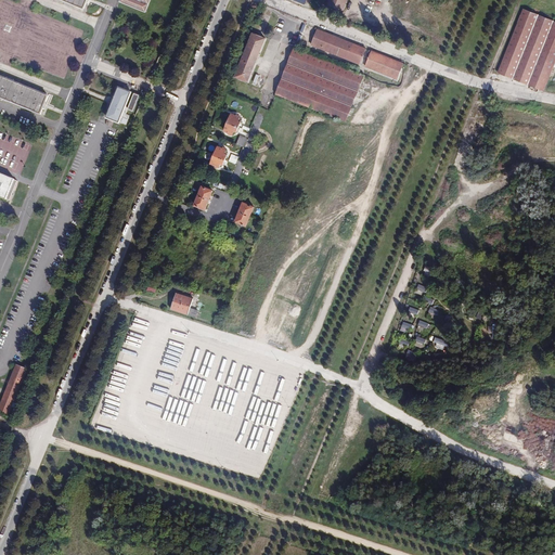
[(139,0),(139,2),(134,0),(118,0),(118,2),(123,4),(143,13),(149,0),(139,0)]
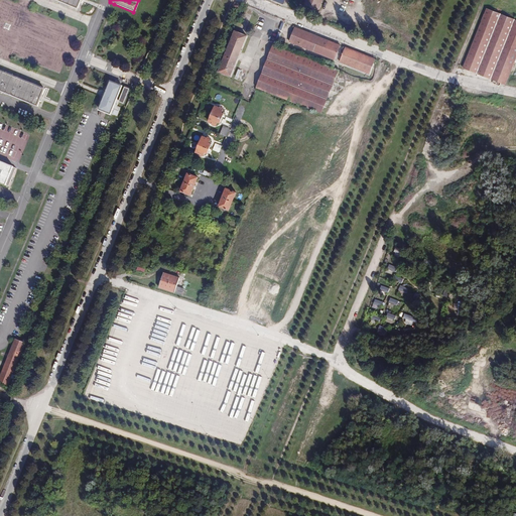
[(304,0),(303,4),(317,10),(320,0),(304,0)]
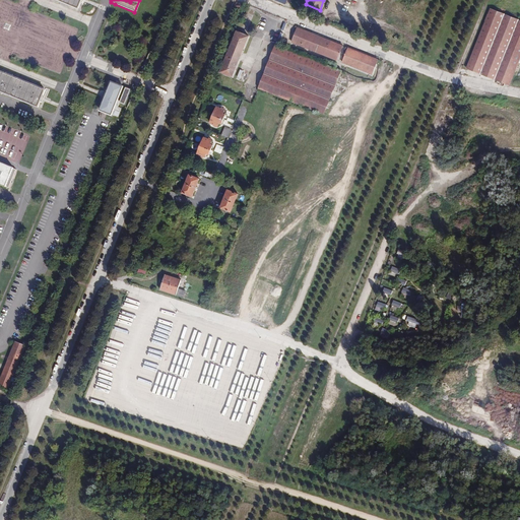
[(519,64),(519,19),(492,8),(468,68),(512,85),(519,64)]
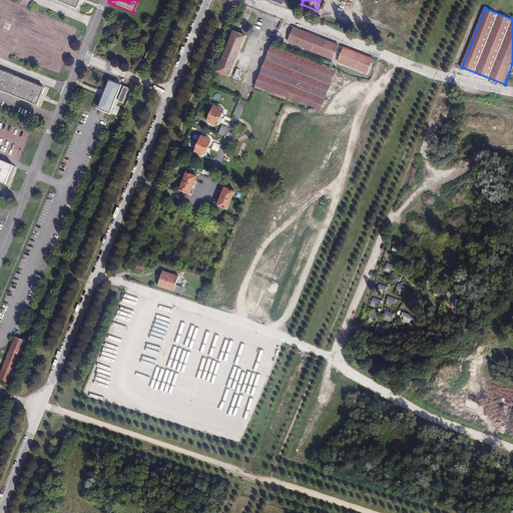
[(337,45),(293,27),(287,41),(331,59),(337,45)]
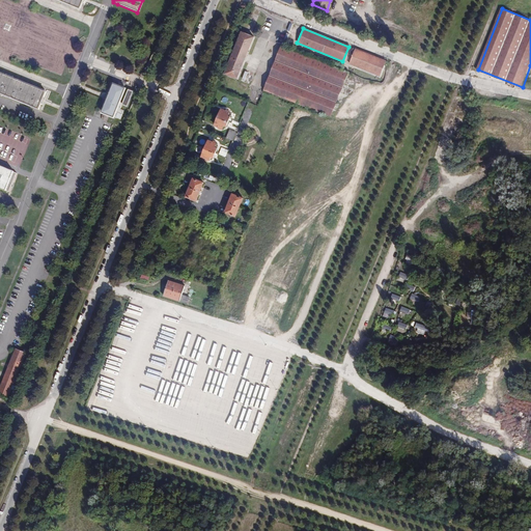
[(236,78),(253,36),(241,31),(224,73),(236,78)]
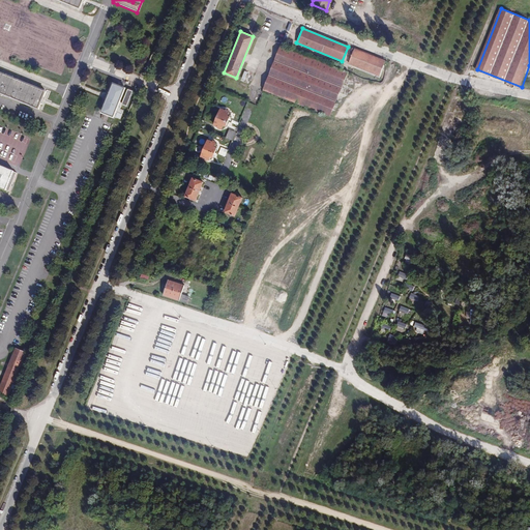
[(346,72),(281,45),(263,88),(328,115),(346,72)]
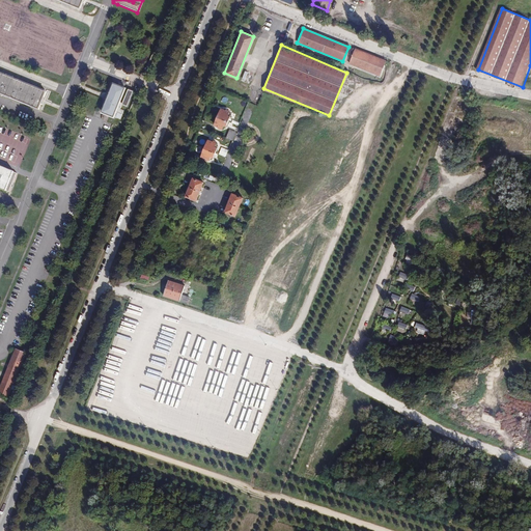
[(384,61),(355,48),(348,63),(379,76),(384,61)]
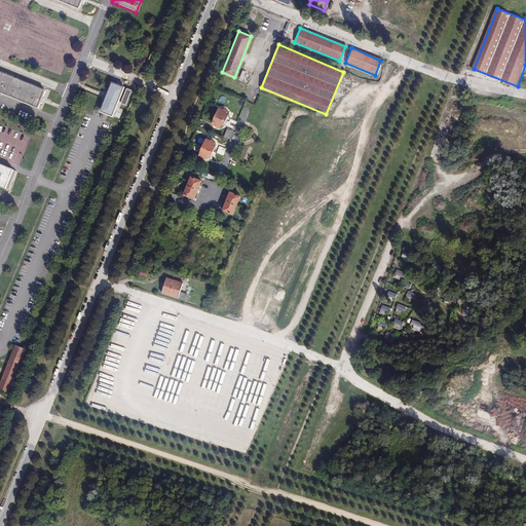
[(245,81),(248,72),(242,70),(239,80),(245,81)]
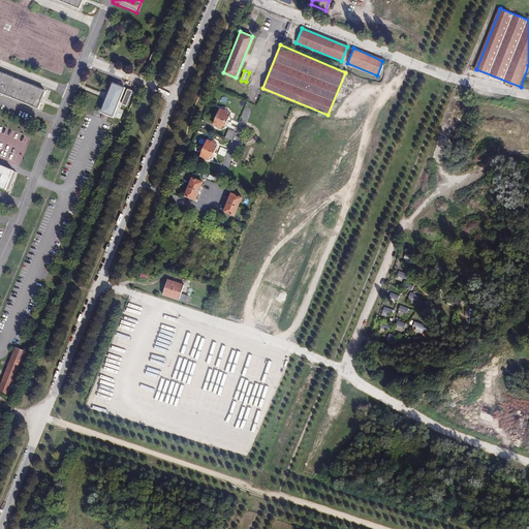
[(0,74),(0,94),(37,110),(44,92),(0,74)]
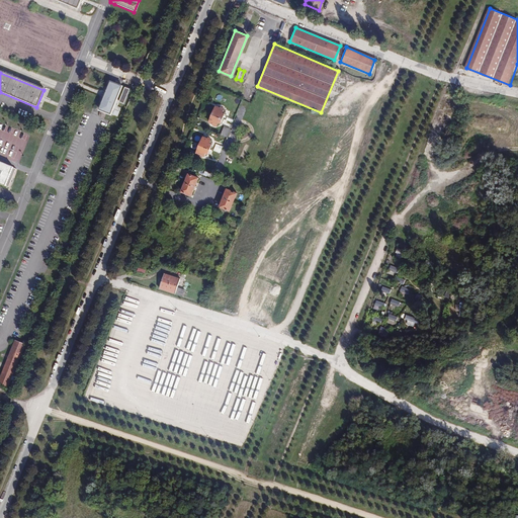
[(110,114),(120,86),(109,81),(103,94),(98,109),(110,114)]
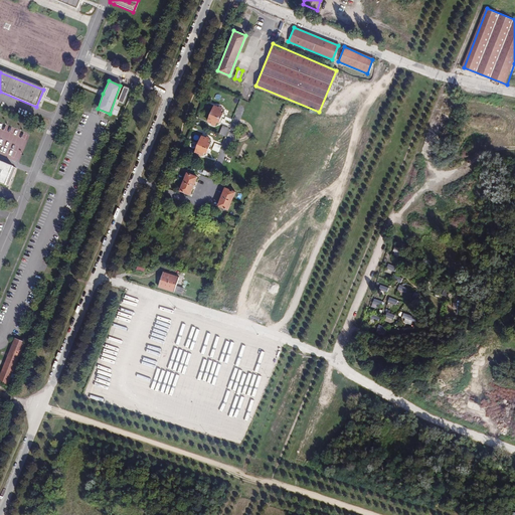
[(122,103),(128,88),(123,87),(117,101),(122,103)]
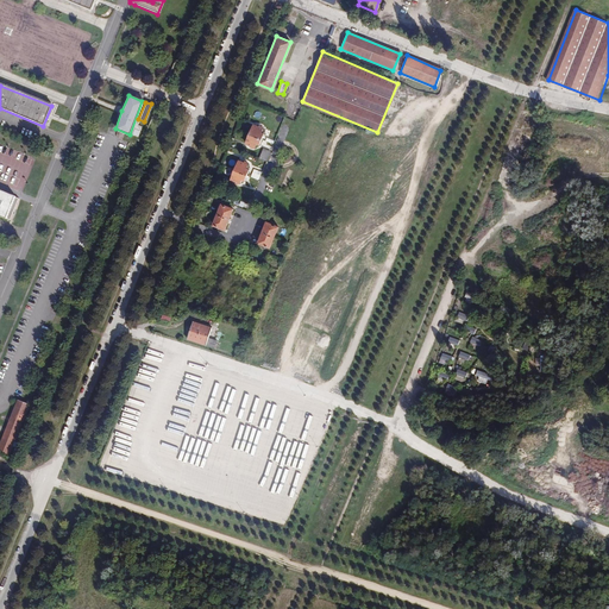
[(262,127),(253,124),(245,142),(255,146),(256,142),(259,143),(263,132),(261,131),(262,127)]
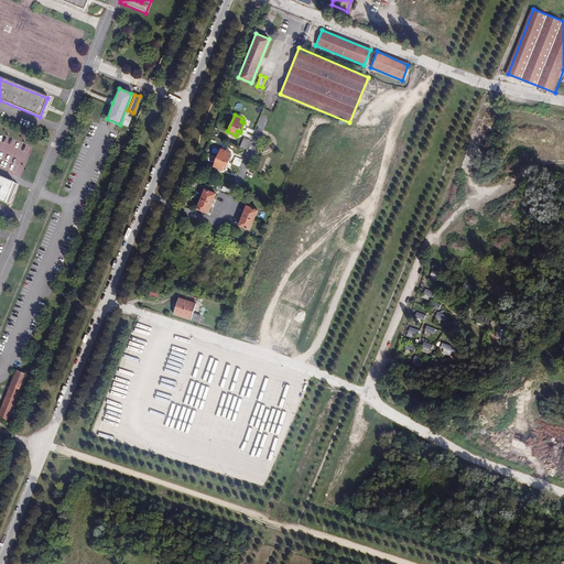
[(240,147),(247,149),(250,140),(245,137),(240,147)]
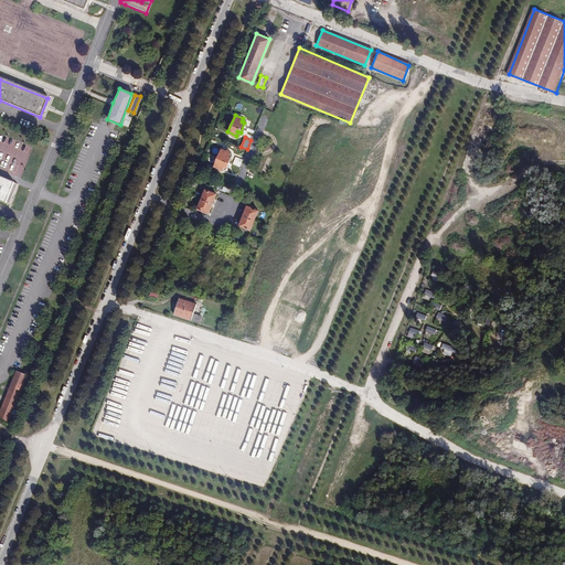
[(230,151),(221,148),(214,164),(222,168),(224,164),(226,166),(231,156),(228,155),(230,151)]
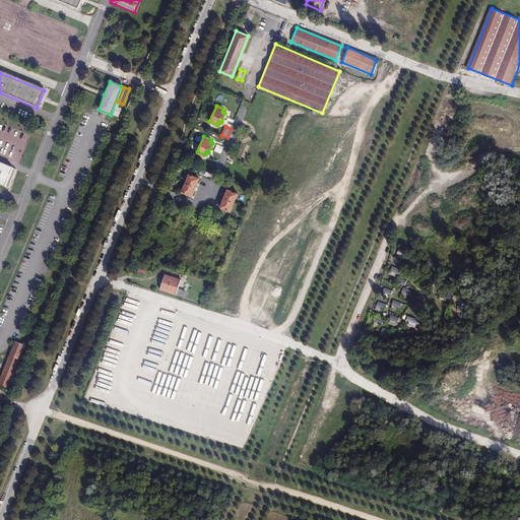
[(214,151),(221,153),(223,146),(217,144),(214,151)]
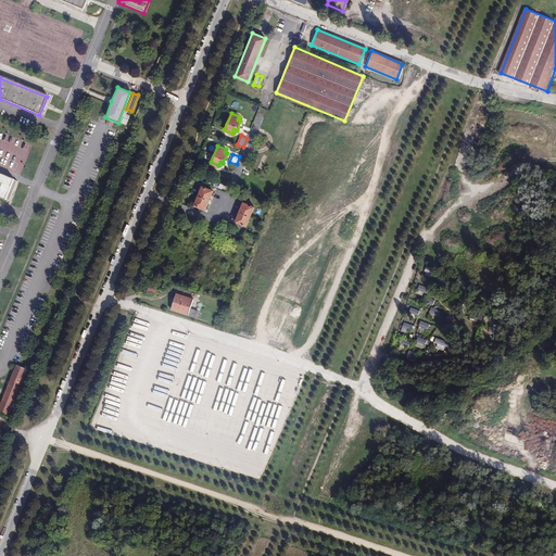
[(0,198),(9,201),(16,181),(0,174),(0,198)]
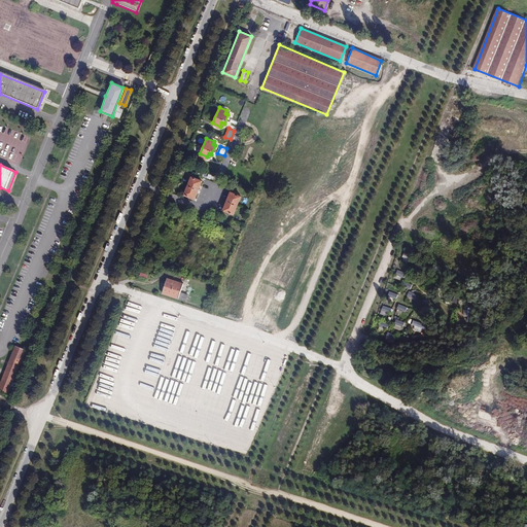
[(201,179),(191,175),(184,192),(194,197),(201,179)]
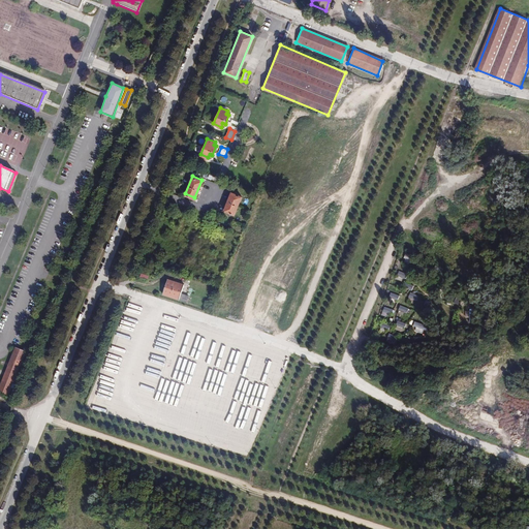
[(241,197),(231,193),(224,211),(234,215),(241,197)]
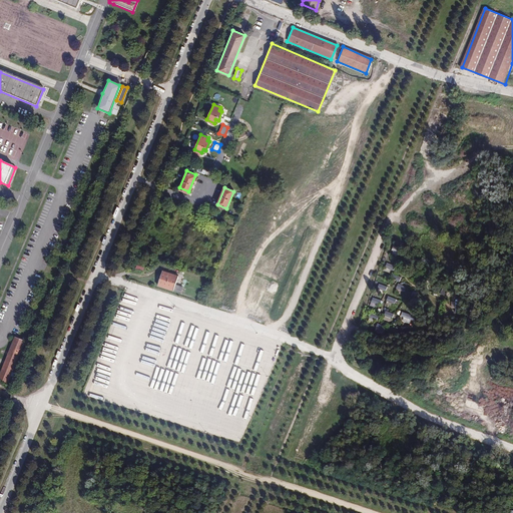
[(177,276),(161,271),(156,286),(172,291),(178,293),(181,287),(174,285),(177,276)]
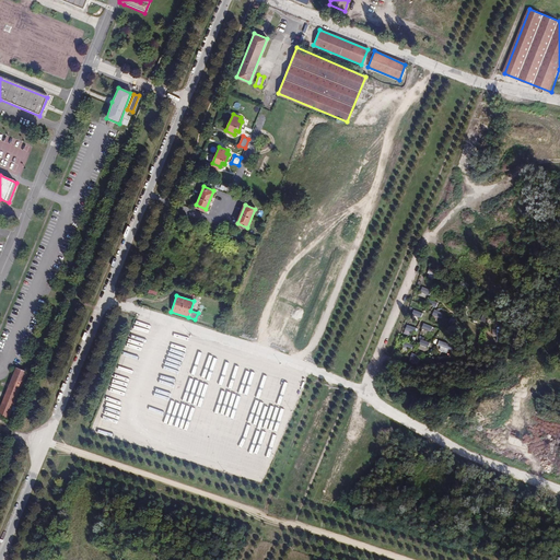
[(434,310),(432,316),(442,319),(444,313),(434,310)]
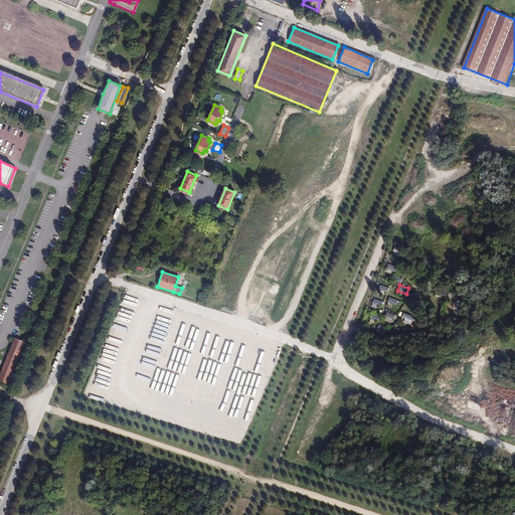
[(372,306),(382,309),(384,302),(374,298),(372,306)]
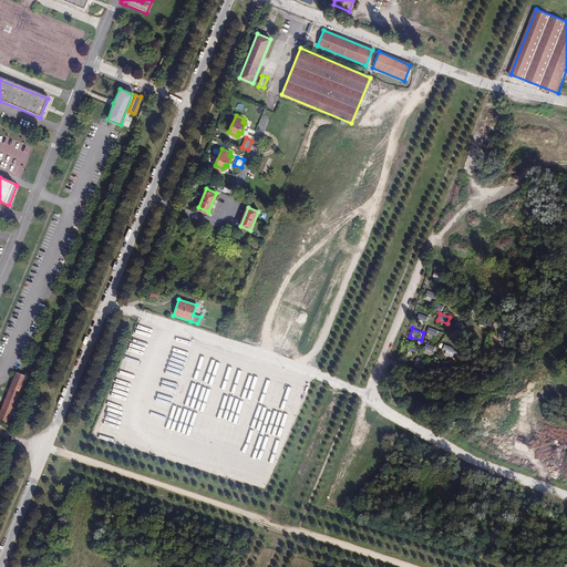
[(445,346),(444,354),(453,357),(454,353),(459,353),(460,348),(445,346)]
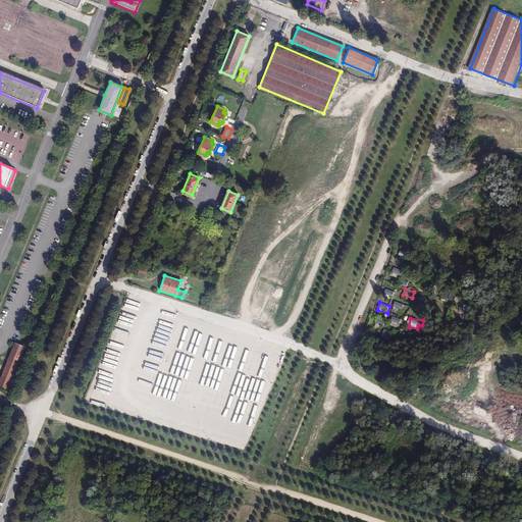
[(0,381),(0,387),(7,390),(24,348),(14,344),(9,359),(8,359),(7,362),(0,381)]
